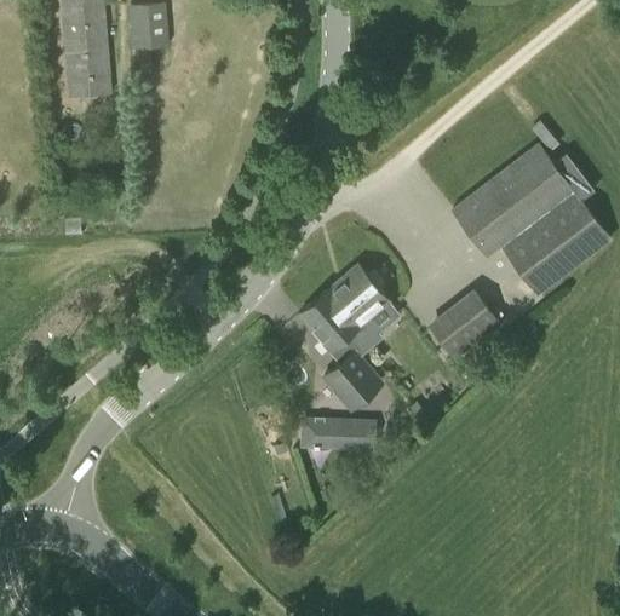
[(59,0),(69,99),(113,96),(104,0),(59,0)]
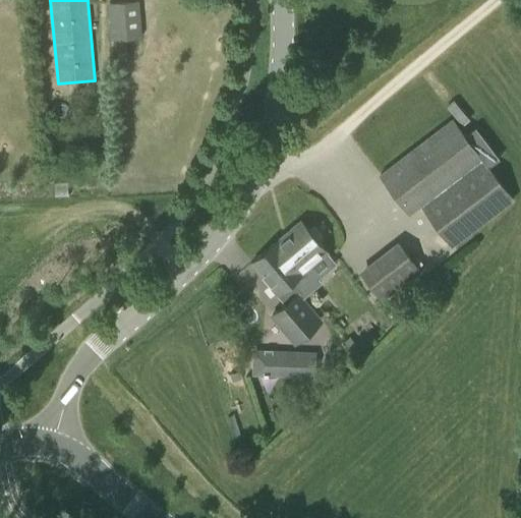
[(111,42),(141,40),(138,3),(108,6),(111,42)]
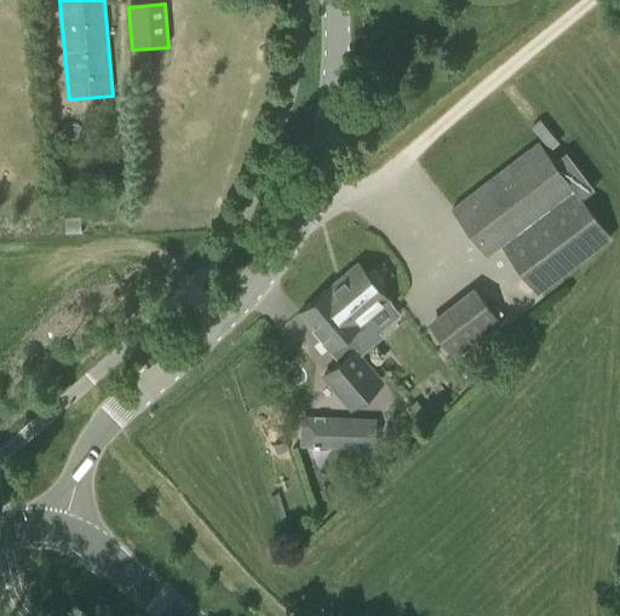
[(537,295),(609,241),(538,145),(451,211),(486,257),(500,246),(537,295)]
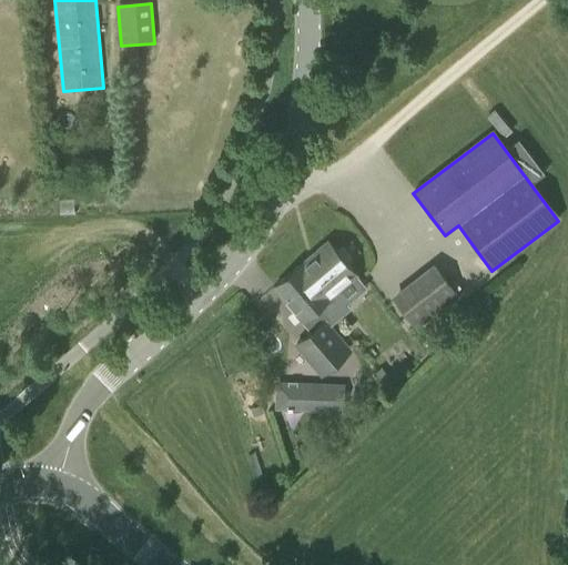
[(302,265),(330,299),(350,282),(351,282),(355,279),(350,272),(350,270),(347,268),(352,261),(342,250),(335,253),(327,244),(302,265)]
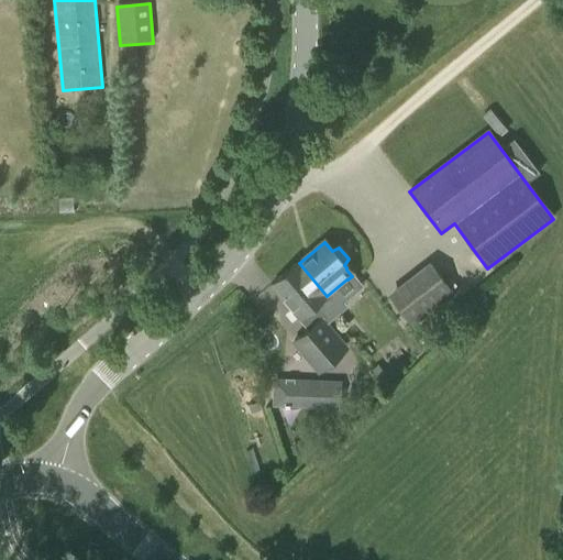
[(327,296),(299,263),(272,286),(309,330),(291,344),(318,375),(349,349),(328,325),(332,320),(322,309),(331,302),(327,296)]
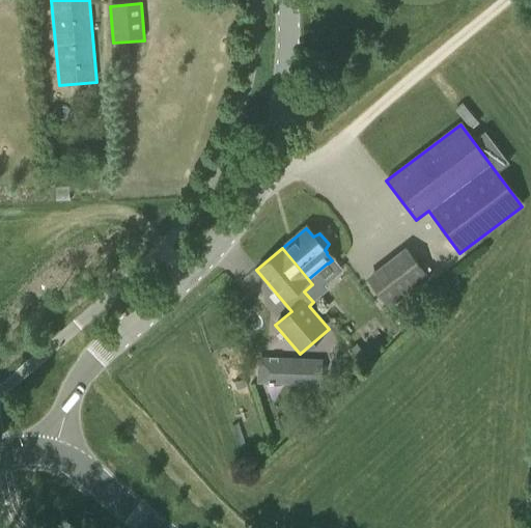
[(389,308),(428,279),(406,249),(366,278),(389,308)]
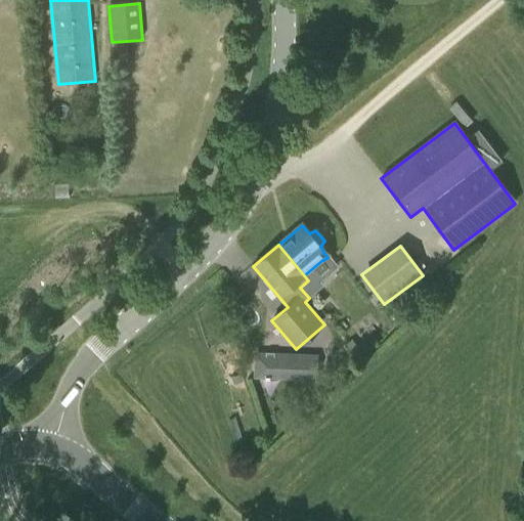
[(255,379),(281,373),(275,348),(250,354),(255,379)]
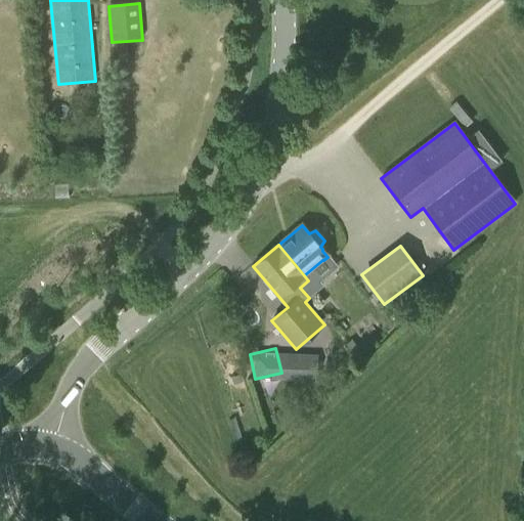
[(316,383),(317,356),(282,355),(281,381),(316,383)]
